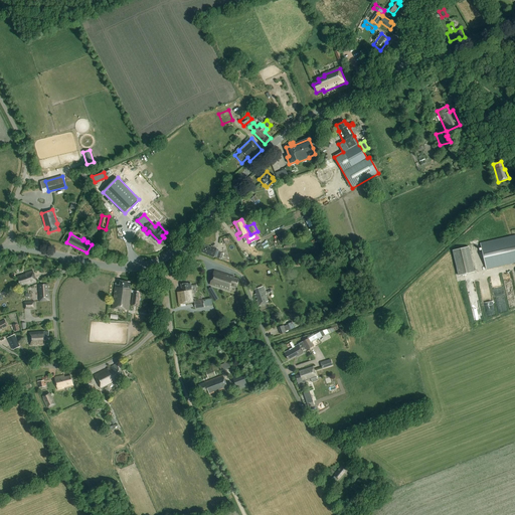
[(514,235),(480,244),(486,270),(514,262),(514,235)]
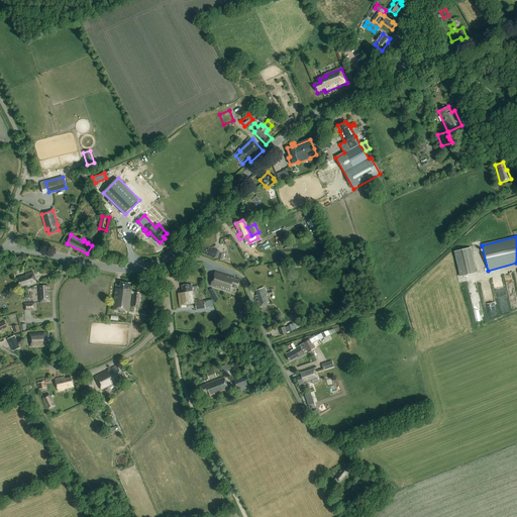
[(220,251),(217,250),(218,248),(212,246),(212,247),(204,245),(201,252),(207,254),(215,257),(215,256),(218,257),(220,251)]
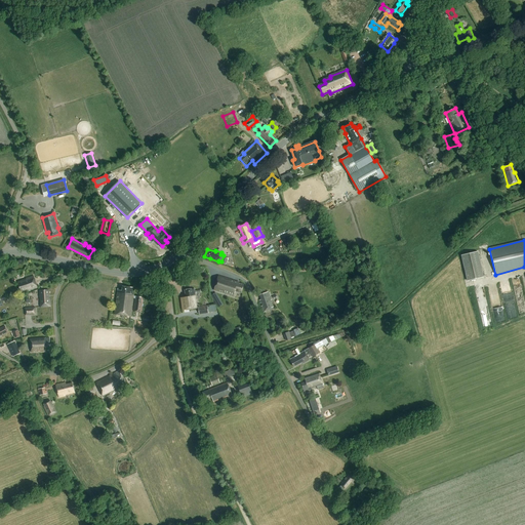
[(461,255),(467,281),(484,277),(478,251),(461,255)]
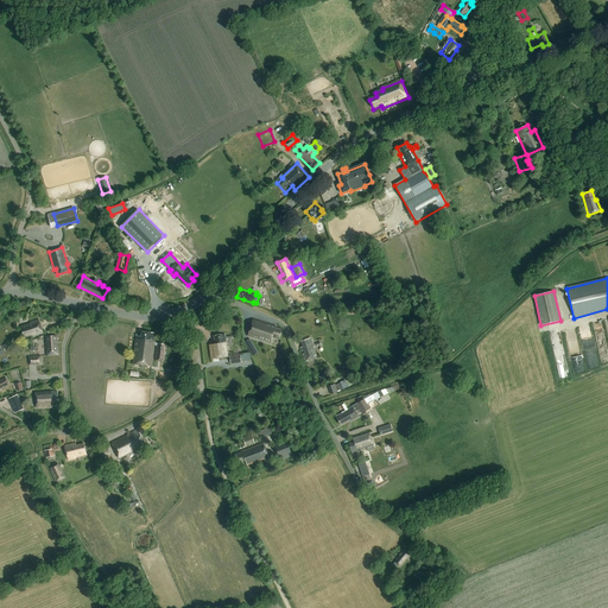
[(279,339),(282,330),(274,328),(274,325),(253,318),(247,335),(270,342),(272,336),(279,339)]
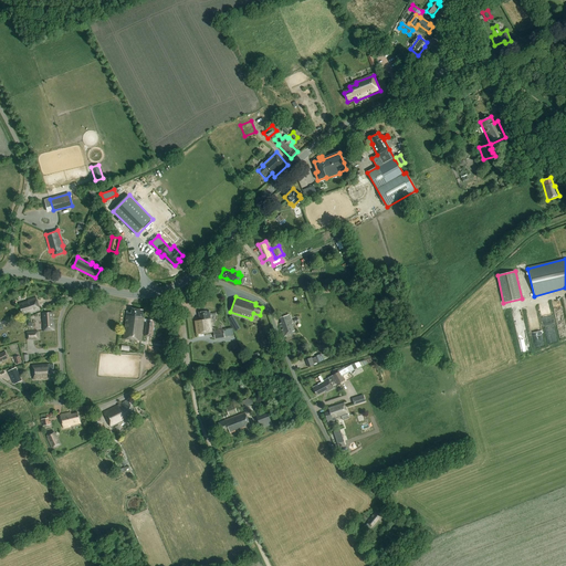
[(30,313),(40,311),(35,297),(25,301),(25,302),(19,304),(22,314),(29,312),(30,313)]
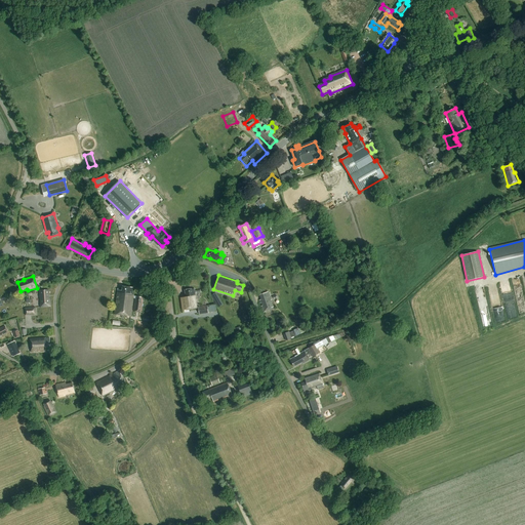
[(142,312),(144,299),(143,299),(143,296),(134,295),(134,293),(132,293),(133,287),(123,285),(122,290),(118,289),(115,314),(131,316),(133,297),(136,297),(135,299),(133,311),(142,312)]
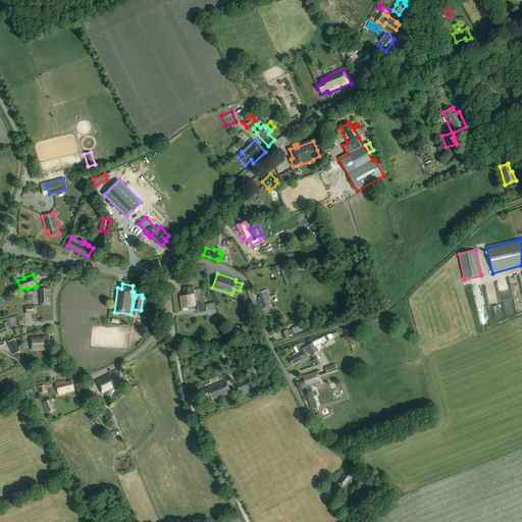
[(181,307),(196,305),(194,286),(184,288),(185,295),(180,296),(181,307)]
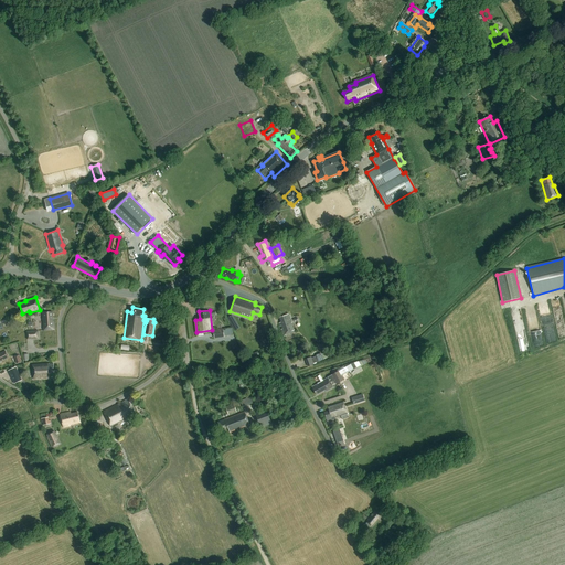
[(55,330),(54,320),(53,320),(53,312),(42,312),(44,331),(55,330)]
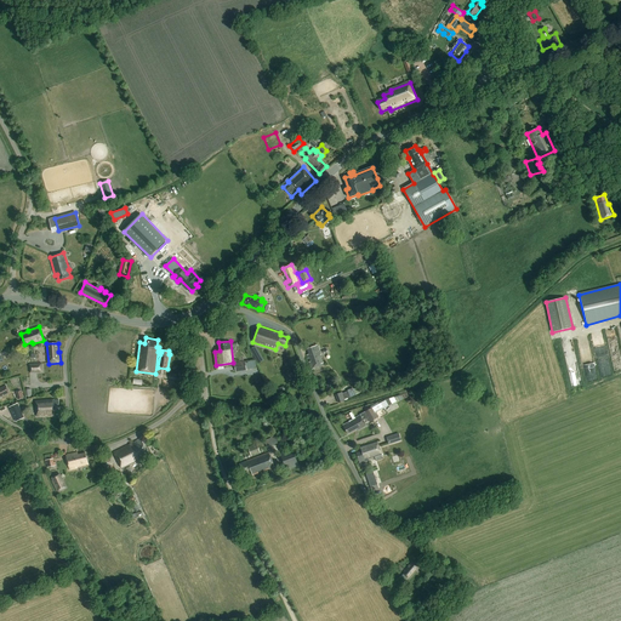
[(307,355),(308,359),(309,358),(311,362),(309,362),(312,369),(324,365),(317,346),(307,348),(309,354),(307,355)]
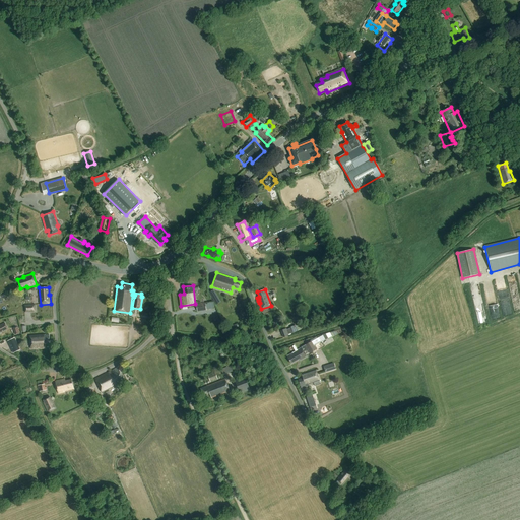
[(196,304),(197,312),(206,310),(205,303),(196,304)]
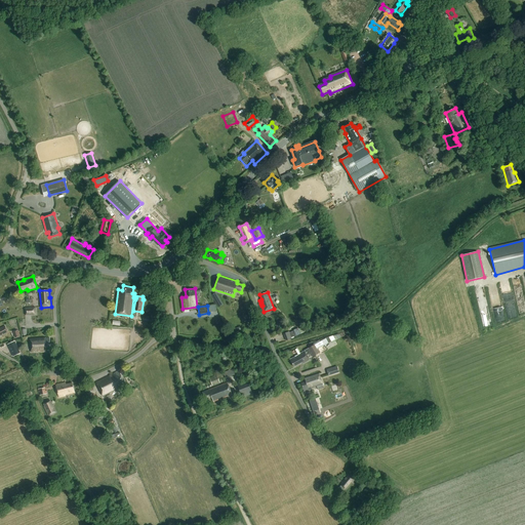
[(25,308),(25,315),(36,315),(36,307),(25,308)]
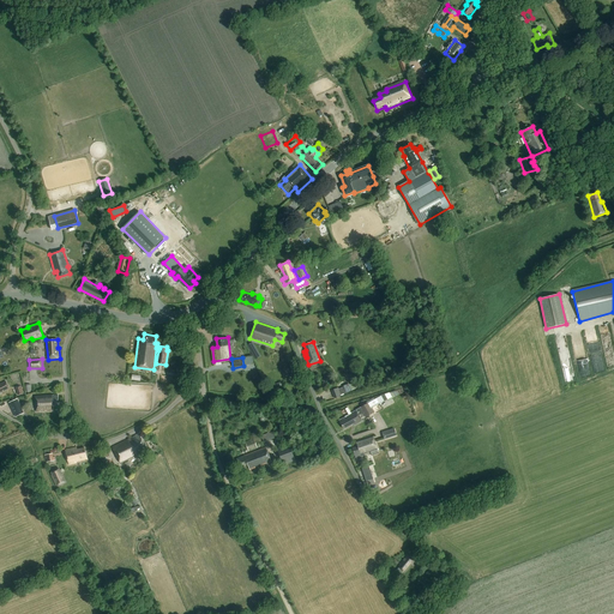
[(0,391),(1,391),(1,392),(10,389),(6,381),(0,384),(0,391)]
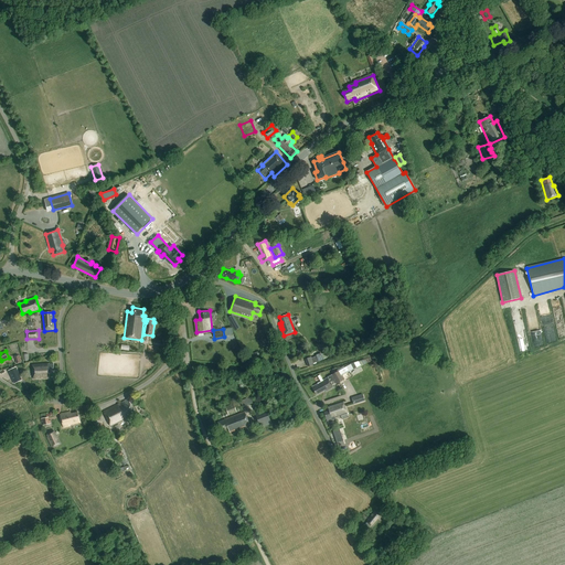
[(311,356),(305,359),(308,366),(317,363),(315,358),(312,359),(311,356)]
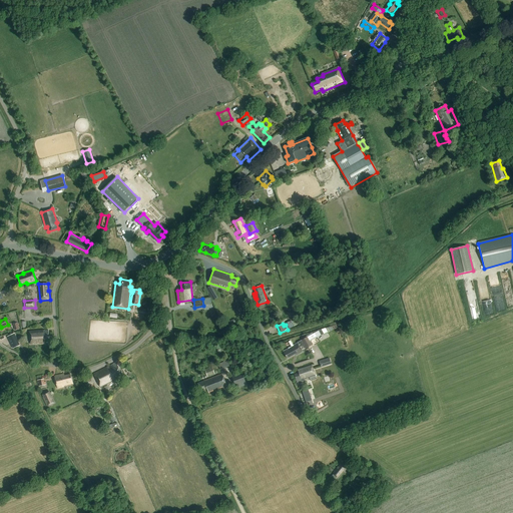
[(49,339),(49,337),(48,331),(45,331),(45,330),(30,331),(31,344),(44,343),(44,339),(49,339)]
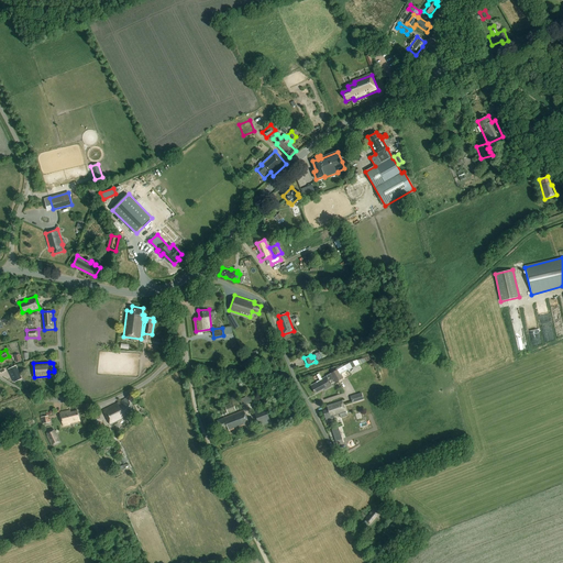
[(320,381),(311,385),(316,393),(323,388),(324,389),(331,385),(329,381),(332,378),(334,382),(342,377),(341,374),(355,366),(353,362),(327,376),(322,378),(319,374),(317,375),(320,381)]
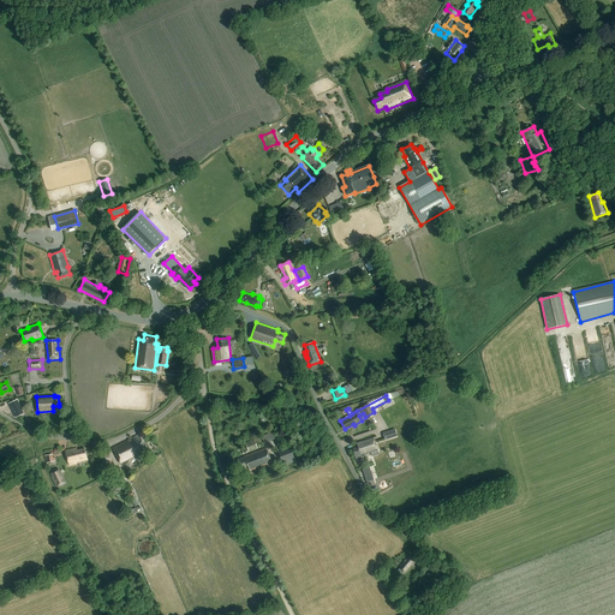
[(17,400),(10,404),(16,417),(23,415),(17,400)]
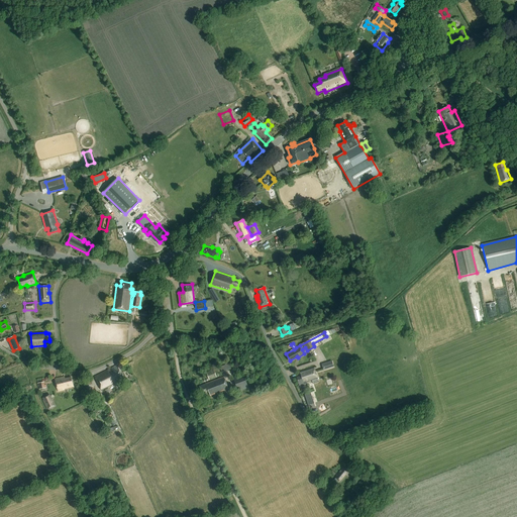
[(334,368),(332,360),(322,365),(324,371),(334,368)]
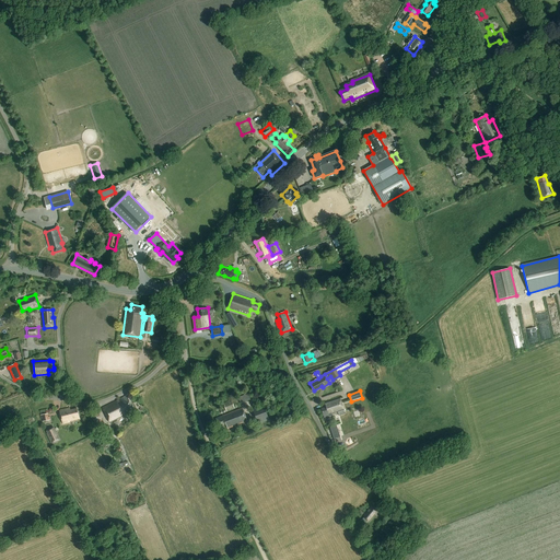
[(242,403),(252,400),(249,393),(240,396),(242,403)]
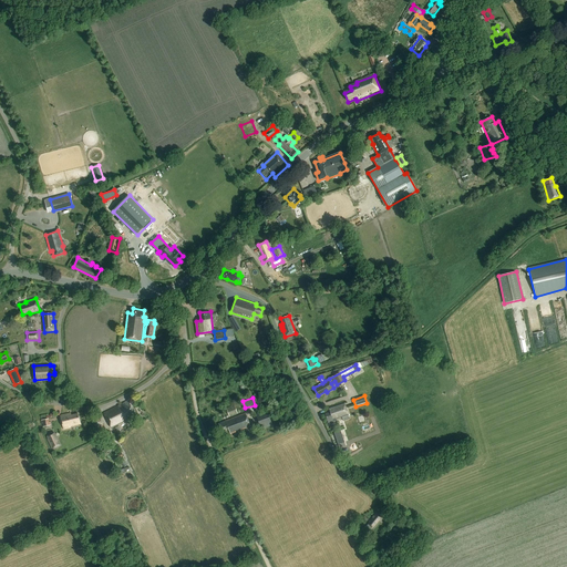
[(126,419),(135,414),(129,401),(103,413),(111,429),(124,422),(126,426),(130,425),(126,419)]
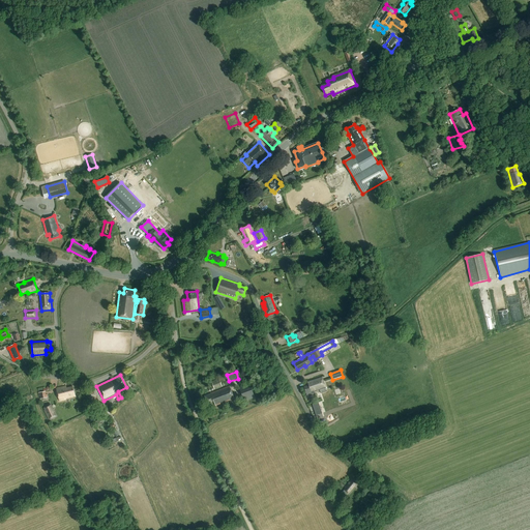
[(314,390),(325,387),(321,376),(307,381),(308,385),(303,386),(306,394),(315,392),(314,390)]
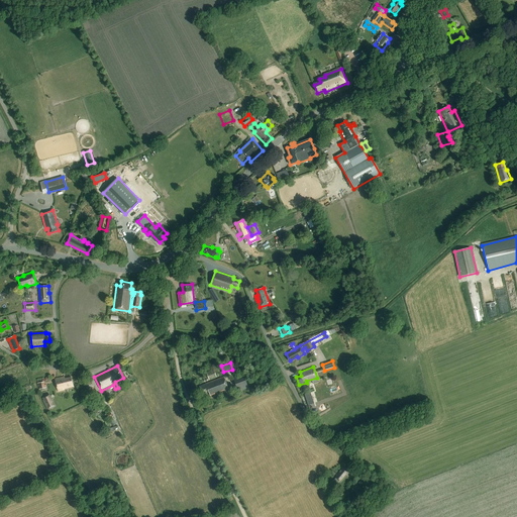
[(206,373),(209,380),(217,378),(214,370),(206,373)]
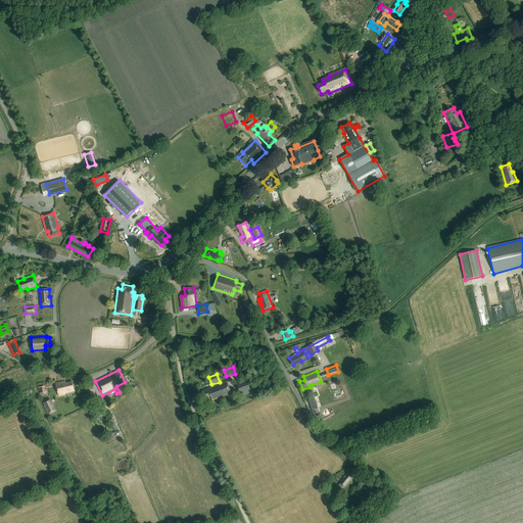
[(241,396),(251,392),(246,379),(236,382),(241,396)]
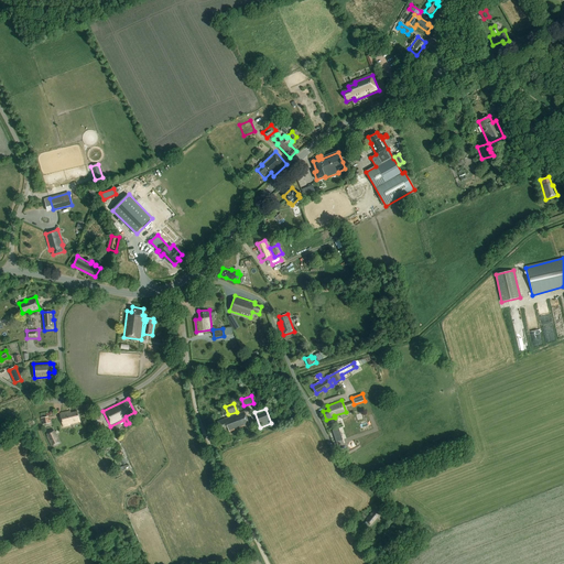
[(64,425),(82,421),(78,411),(72,412),(71,411),(61,413),(64,425)]
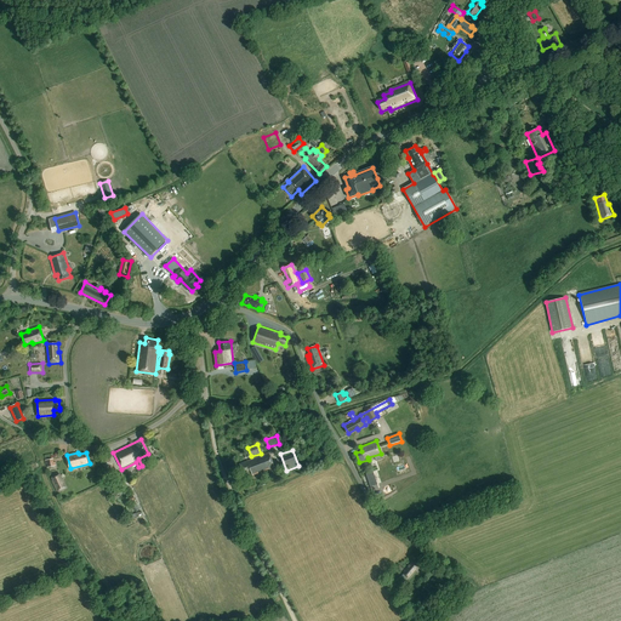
[(252,474),(275,466),(269,453),(240,463),(244,473),(251,471),(252,474)]
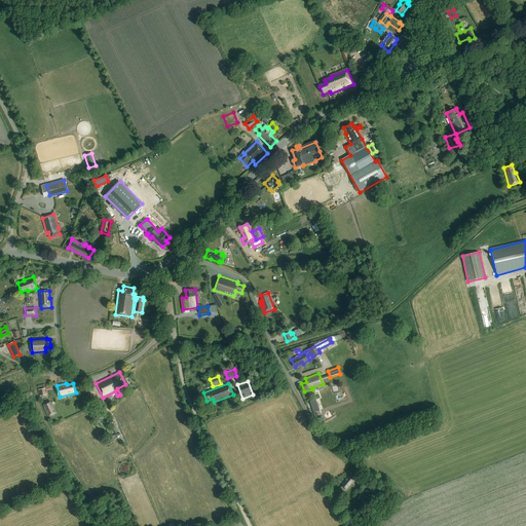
[(57,413),(50,401),(43,404),(44,407),(43,407),(48,417),(57,413)]
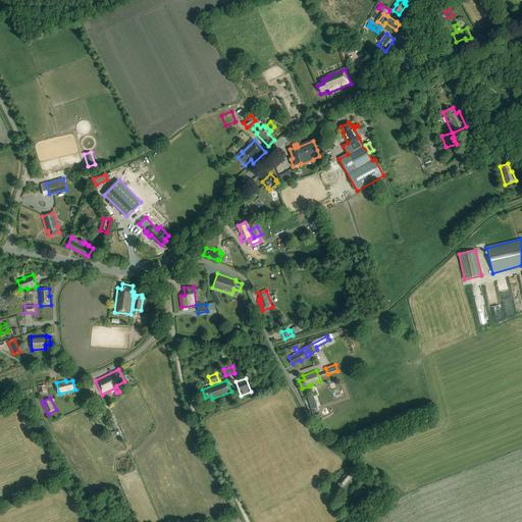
[(102,398),(97,401),(102,411),(108,408),(102,398)]
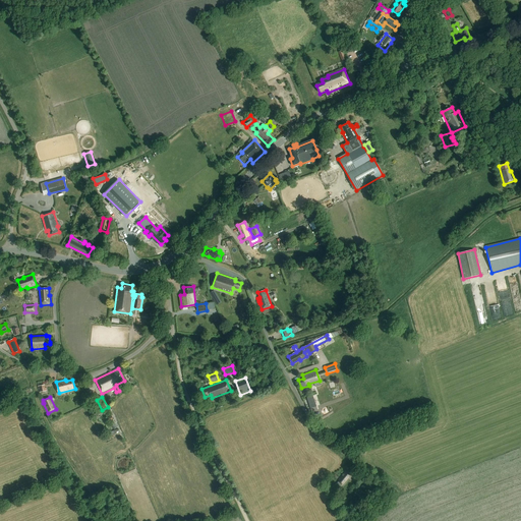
[(338,480),(338,481),(337,483),(341,487),(349,477),(349,476),(351,473),(348,470),(347,471),(346,470),(338,480)]
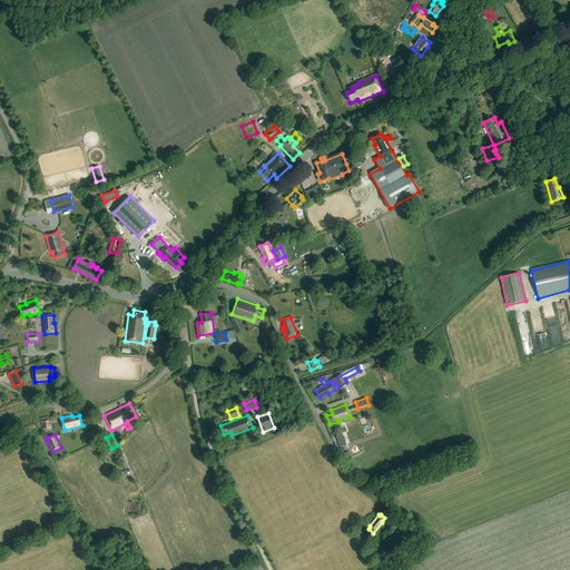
[(400,533),(406,528),(403,523),(396,529),(400,533)]
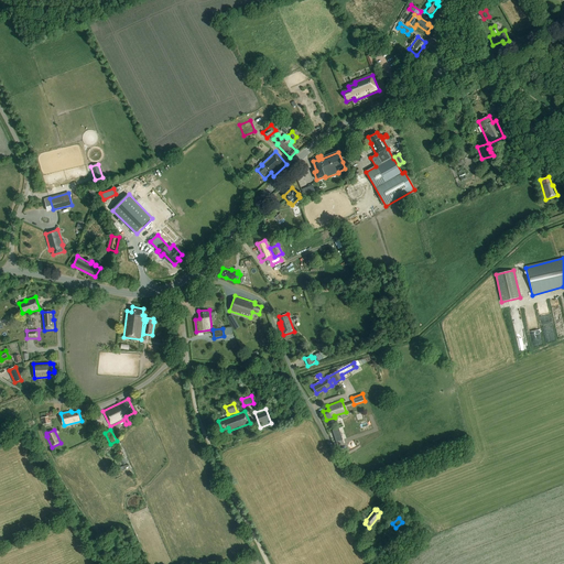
[(404,529),(401,531),(403,534),(412,529),(409,524),(403,529),(404,529)]
